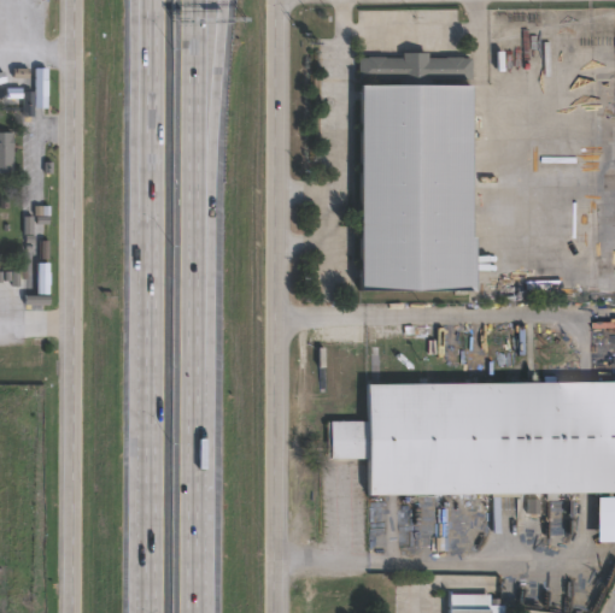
[(429,49),(429,56),(446,56),(446,54),(463,54),(463,56),(469,56),(472,56),(472,76),(469,76),(469,83),(474,83),(474,235),(478,235),(478,289),(474,289),(363,289),(363,82),(359,82),(359,54),(368,54),(368,53),(386,53),(386,54),(403,54),(403,49),(429,49)]
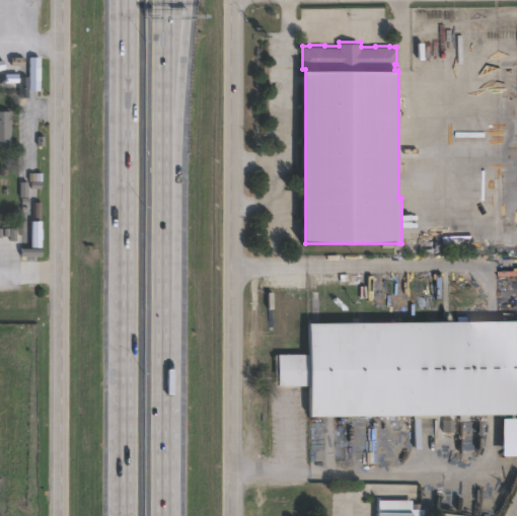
[(0,59),(8,59),(8,60),(21,60),(21,83),(8,83),(8,68),(0,68),(0,59)]
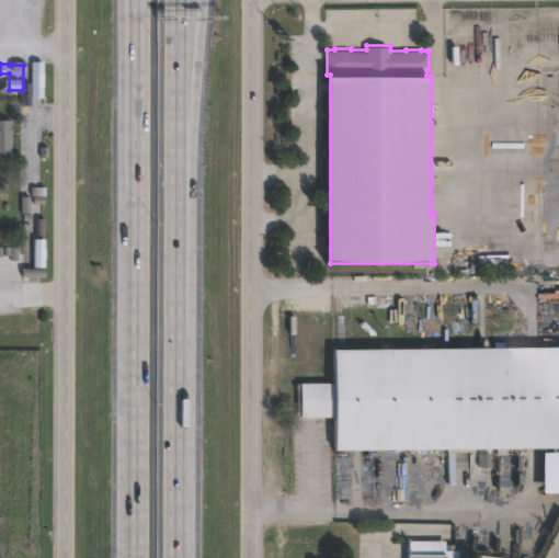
[(15,156),(0,156),(0,117),(15,117),(15,156)]
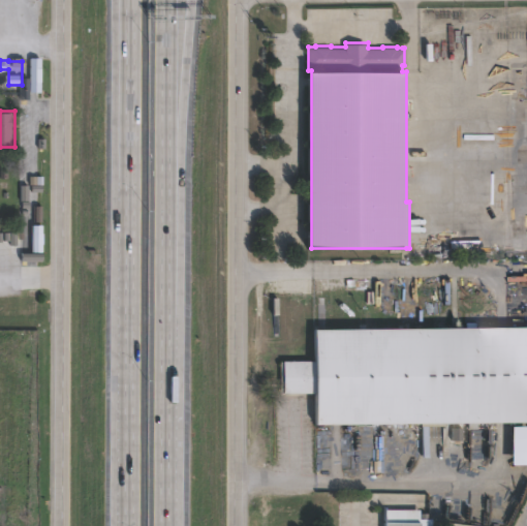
[(526,422),(525,422),(509,423),(500,423),(458,423),(321,425),(320,392),(284,393),(284,392),(283,361),(319,360),(319,330),(499,328),(510,328),(526,328),(526,422)]
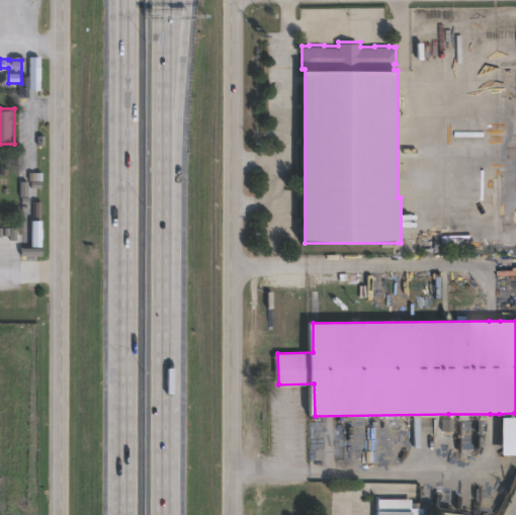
[(427,505),(427,514),(380,514),(381,496),(415,497),(415,505),(427,505)]
